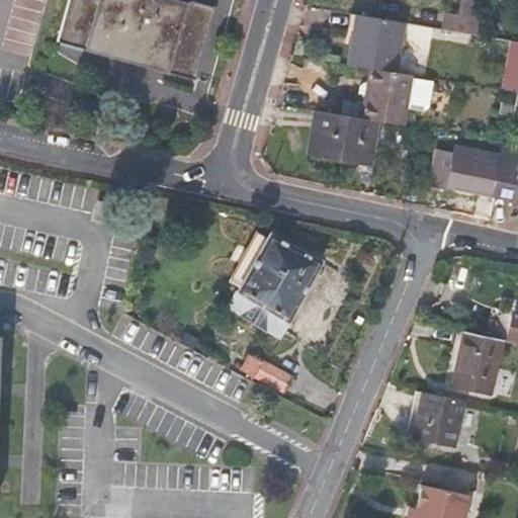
[(68,0),(57,39),(85,47),(86,44),(101,48),(168,67),(170,65),(179,68),(197,73),(217,6),(194,0),(184,0),(184,1),(181,0),(68,0)]
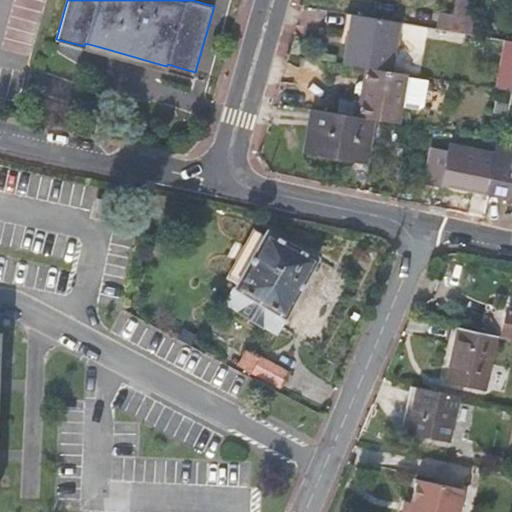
[(471,33),(474,16),(476,0),(460,0),(458,14),(443,11),(440,27),(471,33)]
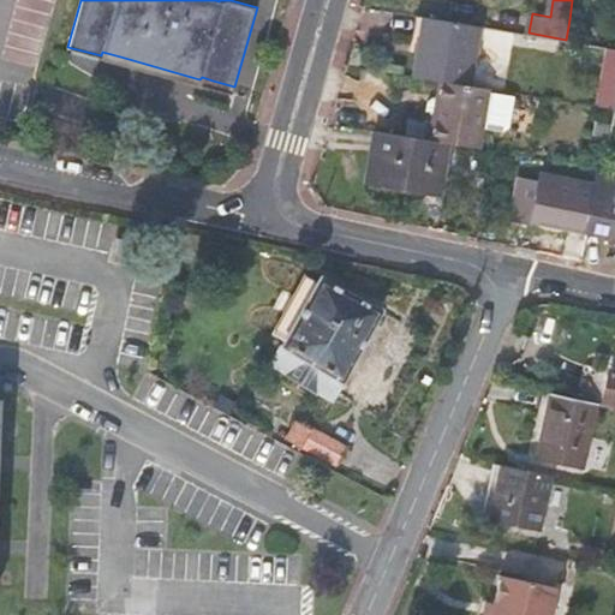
[(471,84),(482,25),(422,15),(412,73),(440,78),(471,84)]
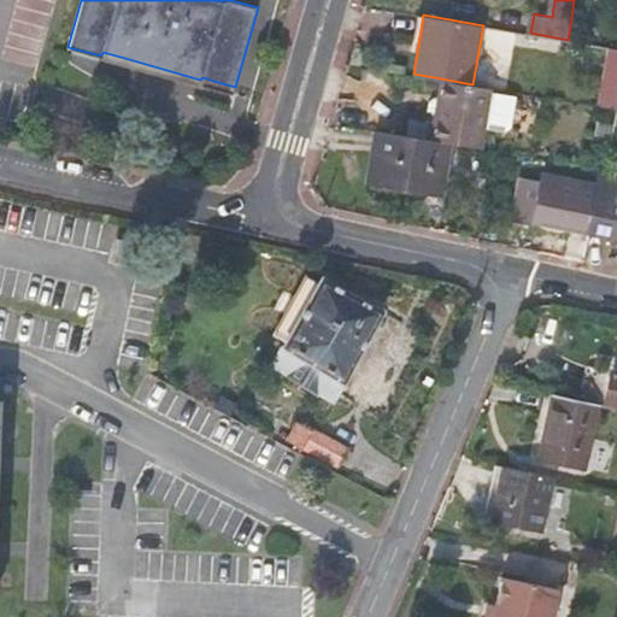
[(616,47),(611,47),(606,70),(616,71),(616,47)]
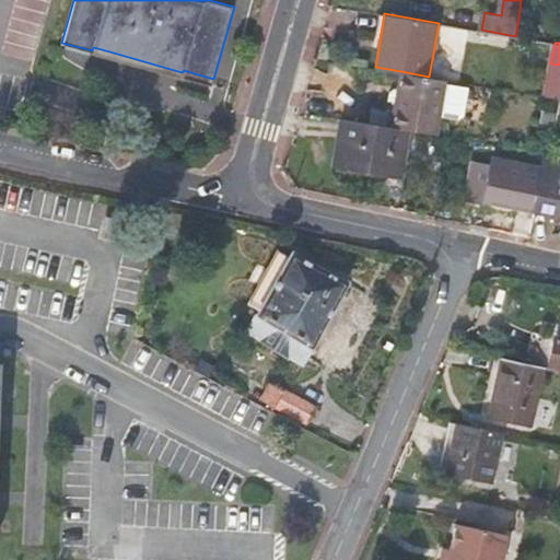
[(559,94),(559,65),(550,63),(543,96),(559,98),(559,94)]
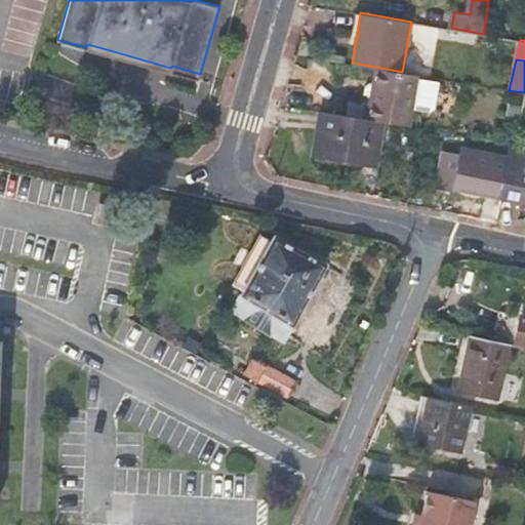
[(363,99),(360,117),(379,121),(409,126),(413,107),(431,110),(435,106),(439,81),(418,77),(418,75),(402,72),(375,67),(373,82),(370,95),(369,101),(363,99)]
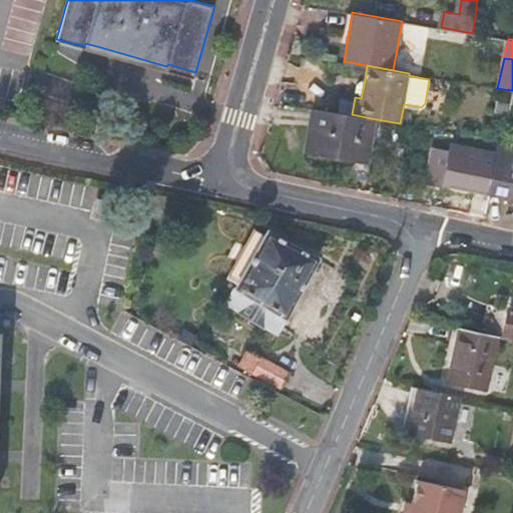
[(362,93),(365,80),(363,79),(357,83),(355,91),(362,93)]
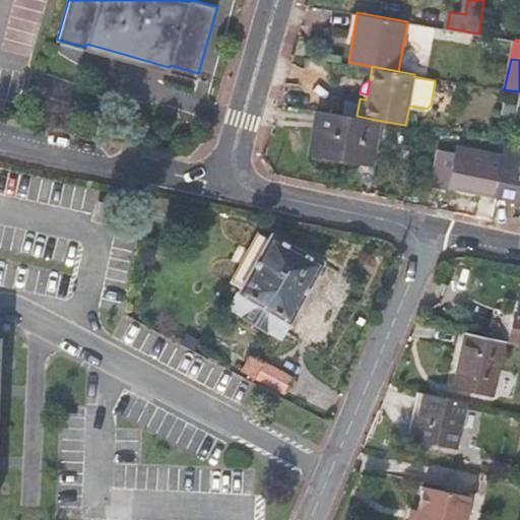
[(337,92),(334,113),(356,116),(360,99),(337,92)]
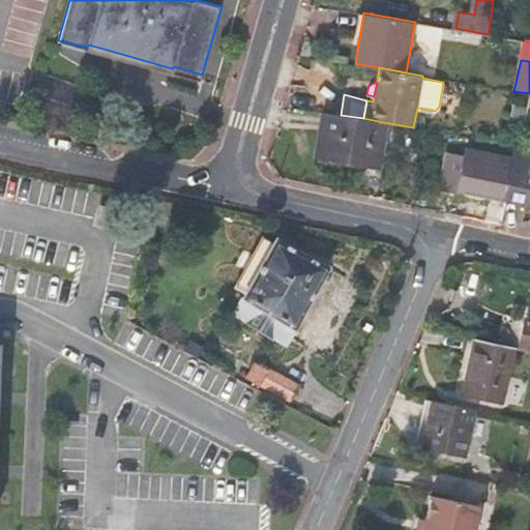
[(341,115),(324,112),(316,155),(375,166),(383,122),(363,118),(341,115)]
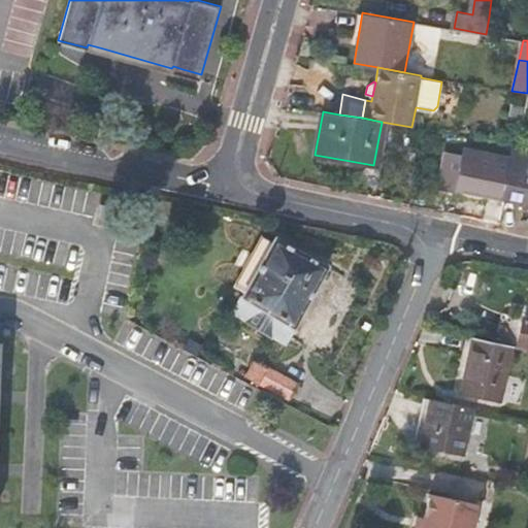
[(508,161),(508,160),(463,150),(461,157),(444,155),(441,172),(458,176),(455,188),(500,198),(508,161)]
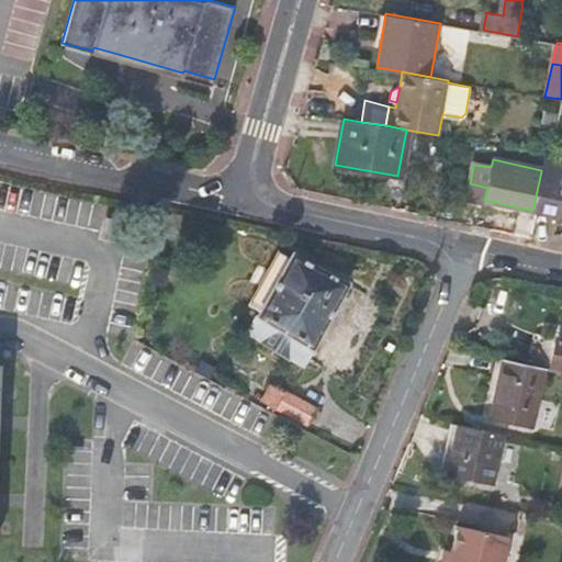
[(541,171),(532,210),(561,216),(561,165),(542,161),(541,170),(541,171)]
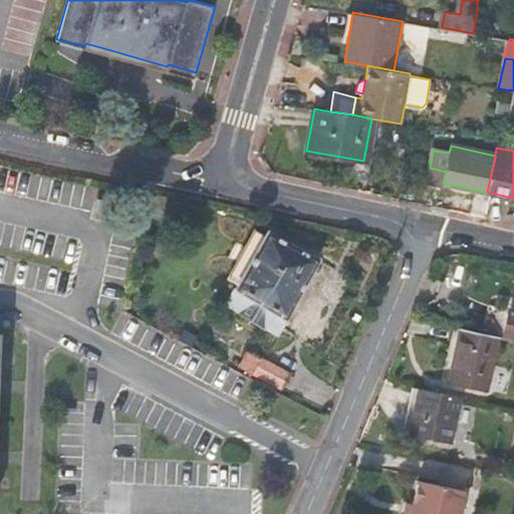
[(318,258),(275,234),(271,241),(261,236),(235,283),(245,287),(233,307),(248,316),(247,317),(262,325),(263,324),(276,332),(318,258)]
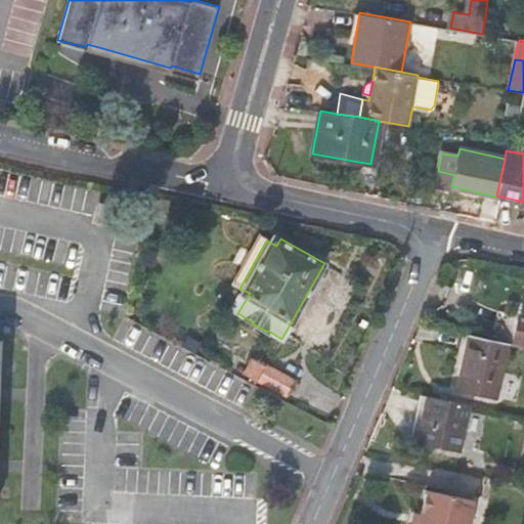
[(523,347),(523,318),(517,317),(511,344),(523,347)]
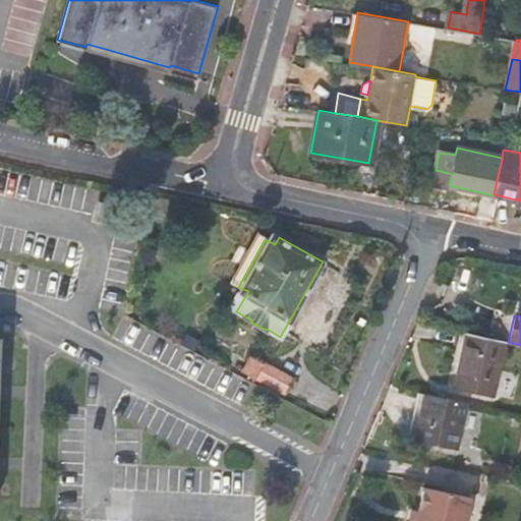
[(504,342),(465,333),(453,386),(493,394),(504,342)]
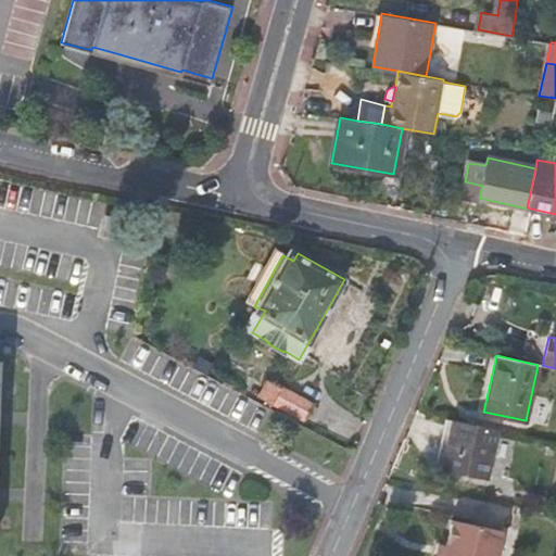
[(257,394),(274,403),(282,386),(266,378),(257,394)]
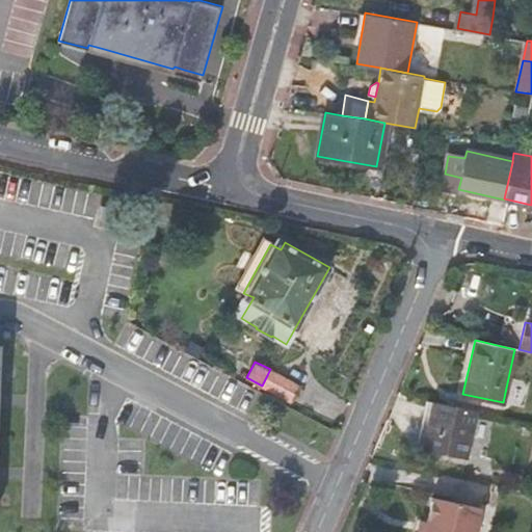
[(270,369),(262,386),(290,401),(298,383),(270,369)]
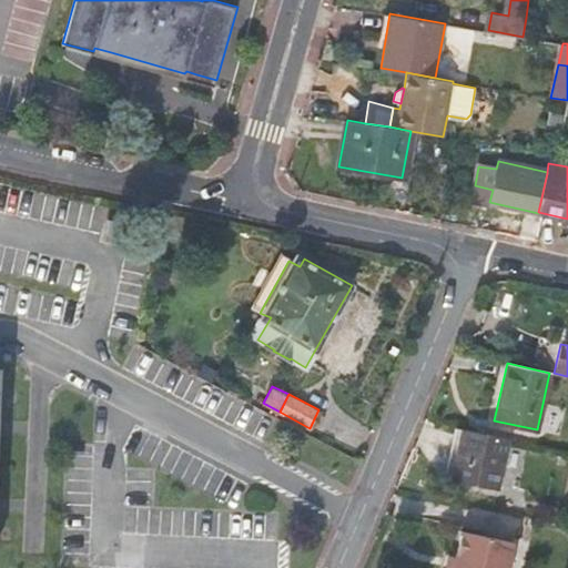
[(510,437),(459,427),(454,453),(462,455),(456,482),(499,490),(510,437)]
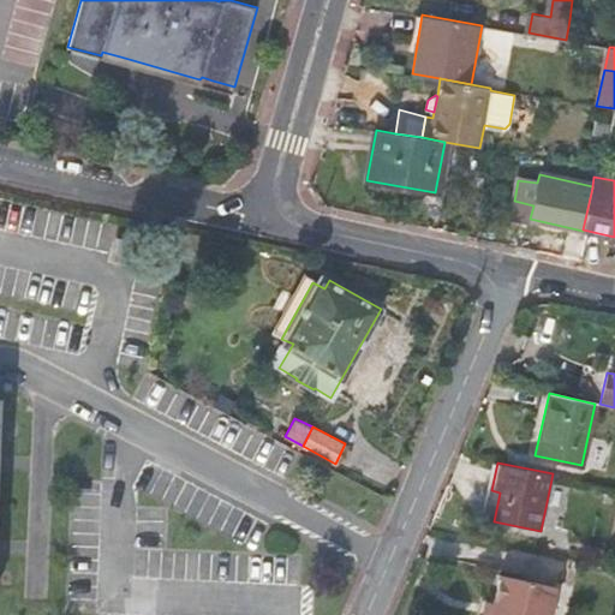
[(551,614),(557,590),(502,579),(496,607),(494,614),(551,614)]
